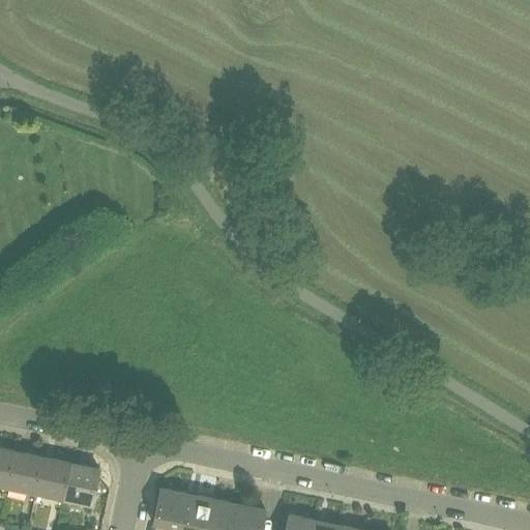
[(0,486),(8,489),(16,451),(0,447),(0,486)]
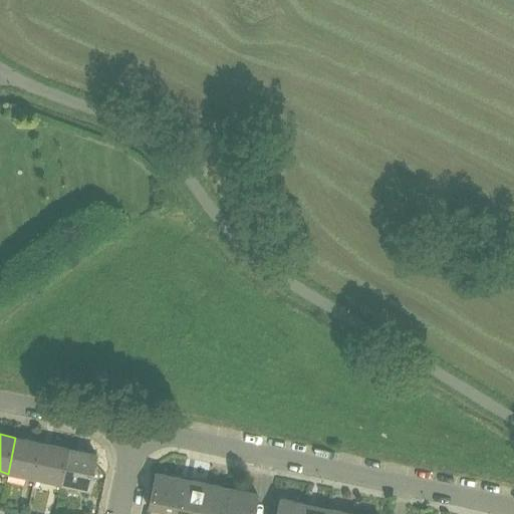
[(34,479),(42,443),(15,438),(8,474),(34,479)]
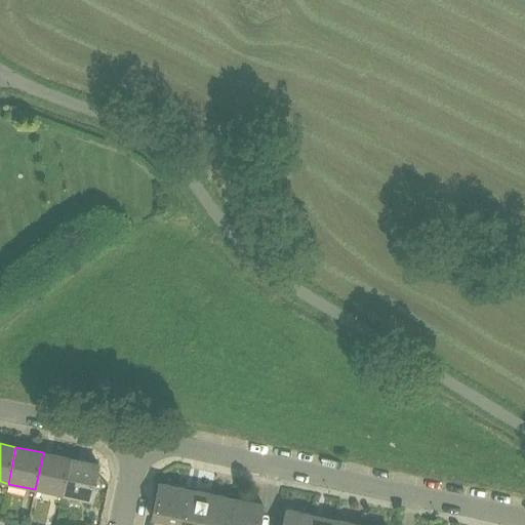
[(63,495),(70,458),(43,452),(35,489),(63,495)]
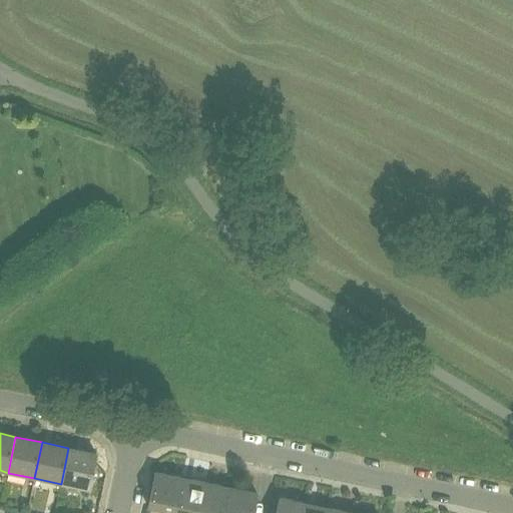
[(68,448),(61,484),(88,489),(96,453),(68,448)]
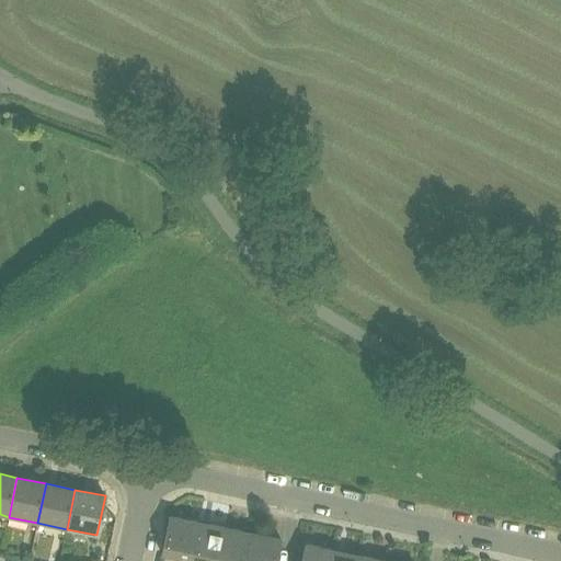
[(191,560),(199,522),(170,516),(162,554),(191,560)]
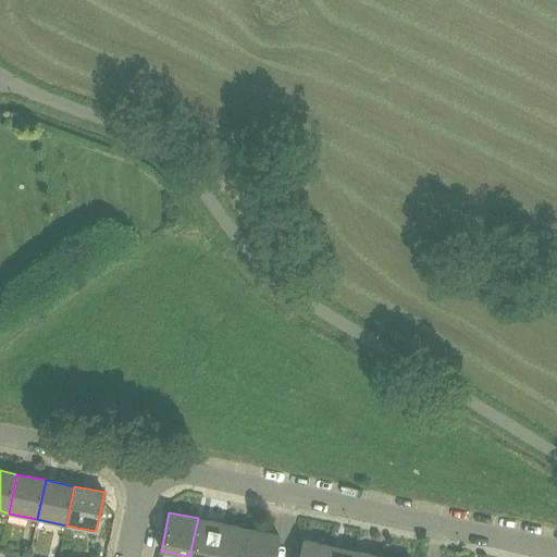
[(189,556),(217,556),(224,523),(198,518),(189,556)]
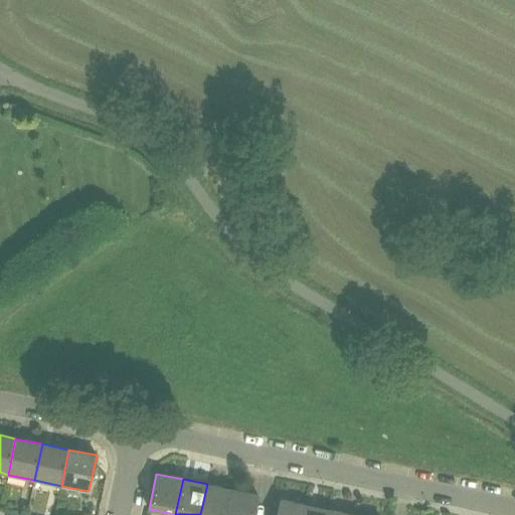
[(225,514),(231,489),(207,484),(200,514),(225,514)]
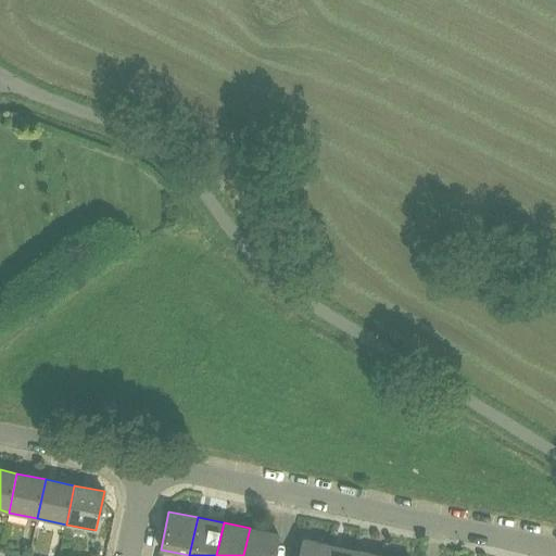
[(250,528),(243,555),(273,555),(278,534),(250,528)]
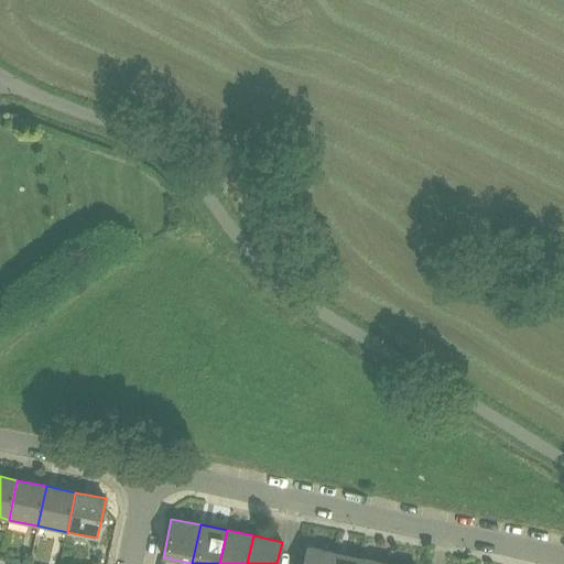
[(334,563),(336,553),(307,548),(303,563),(334,563)]
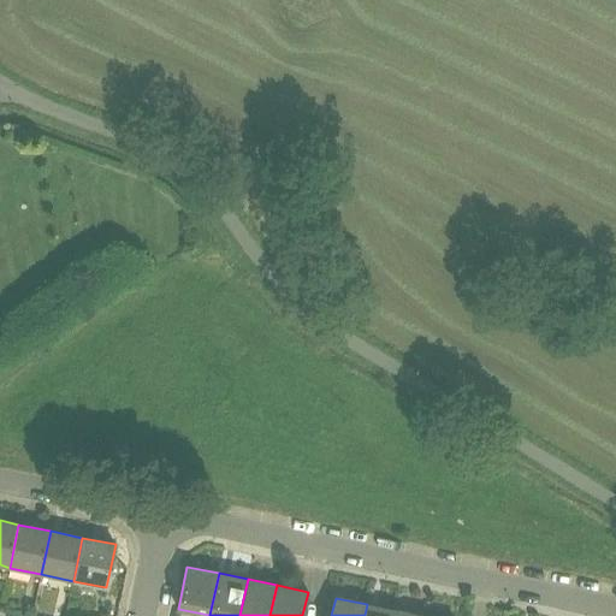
[(395,615),(396,610),(367,604),(365,615),(395,615)]
